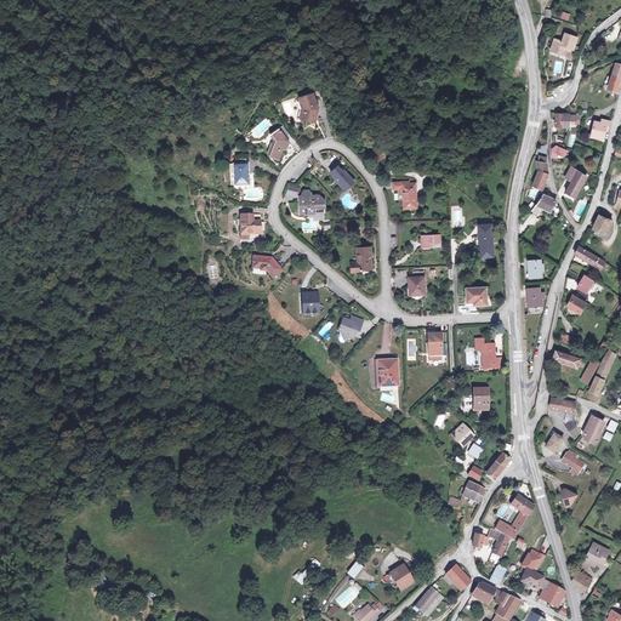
[(573,49),(576,36),(565,33),(563,40),(556,39),(553,51),(565,55),(568,47),(573,49)]
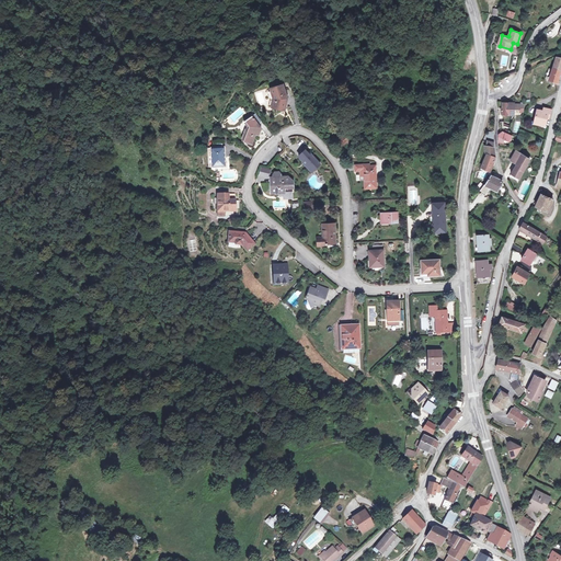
[(559,83),(560,75),(560,61),(557,61),(550,80),(559,83)]
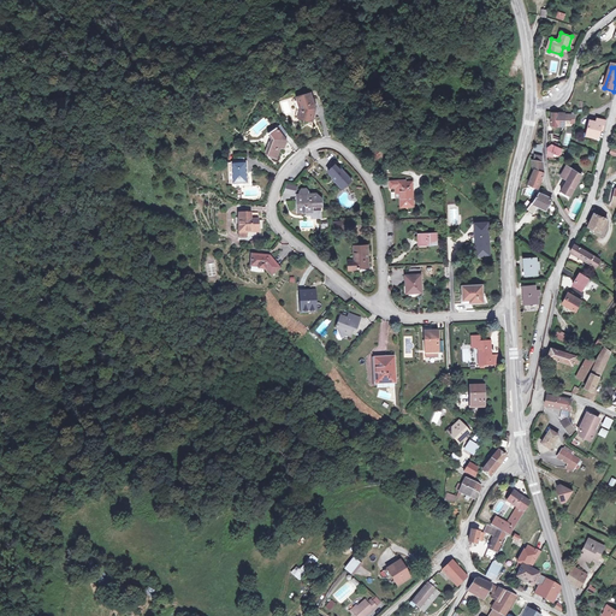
[(300,117),(312,120),(315,107),(311,93),(298,96),(298,99),(302,108),(300,117)]
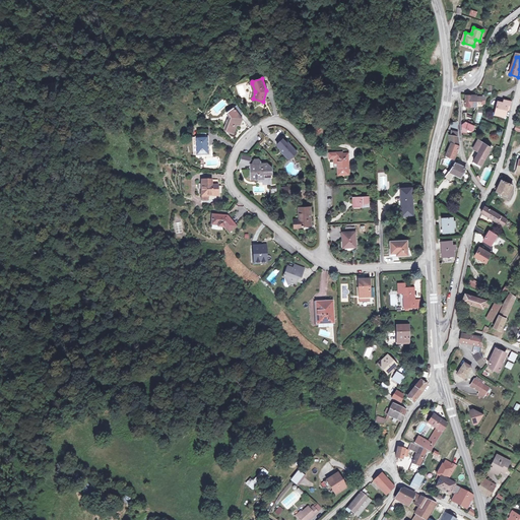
[(477,95),(466,95),(465,101),(466,107),(476,108),(476,101),(482,102),(481,105),(485,105),(486,96),(482,96),(477,95)]
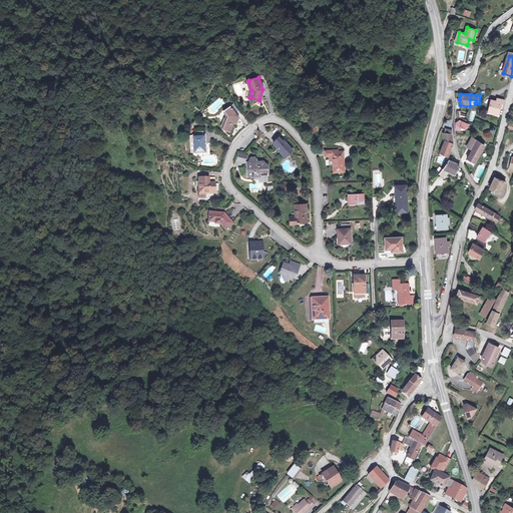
[(495,112),(494,114),(499,115),(501,109),(502,104),(497,103),(497,102),(492,101),(490,111),(495,112)]
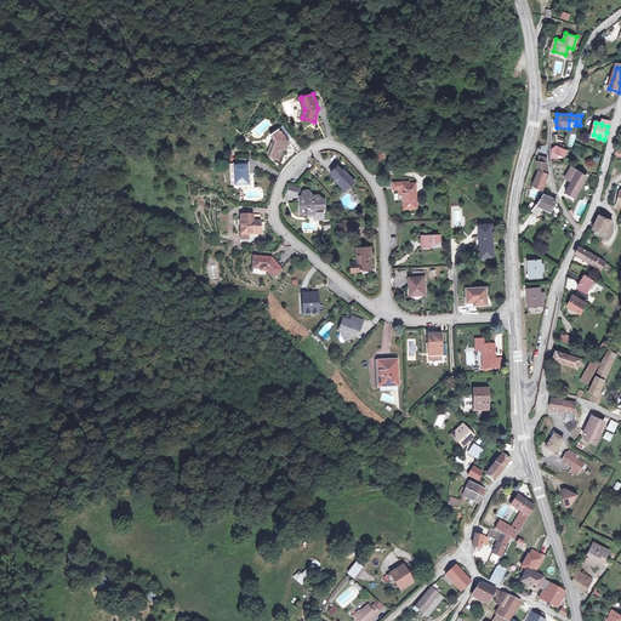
[(268,154),(278,158),(281,146),(285,147),(288,138),(285,137),(288,132),(281,124),(269,131),(274,138),(268,154)]
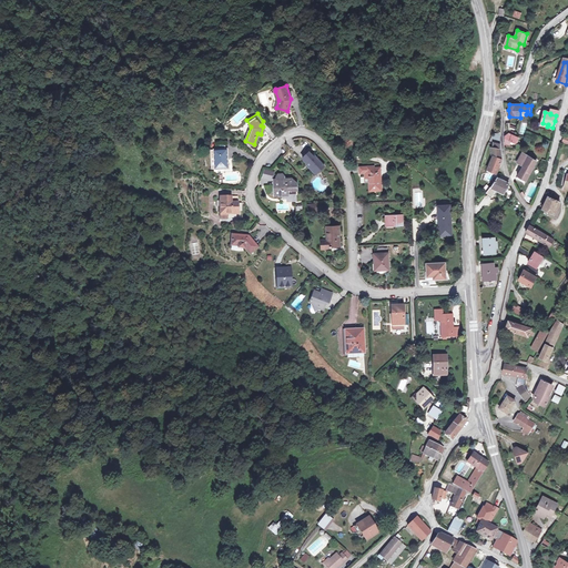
[(516,144),(519,138),(509,133),(509,134),(505,137),(505,145),(509,145),(509,142),(516,144)]
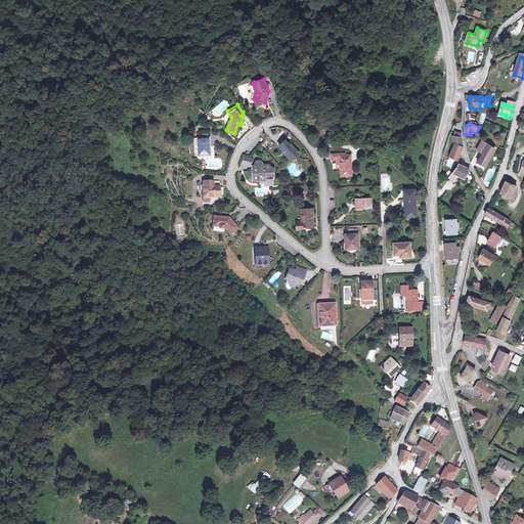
[(454,144),(448,157),(457,161),(463,148),(463,144),(461,133),(455,132),(454,144)]
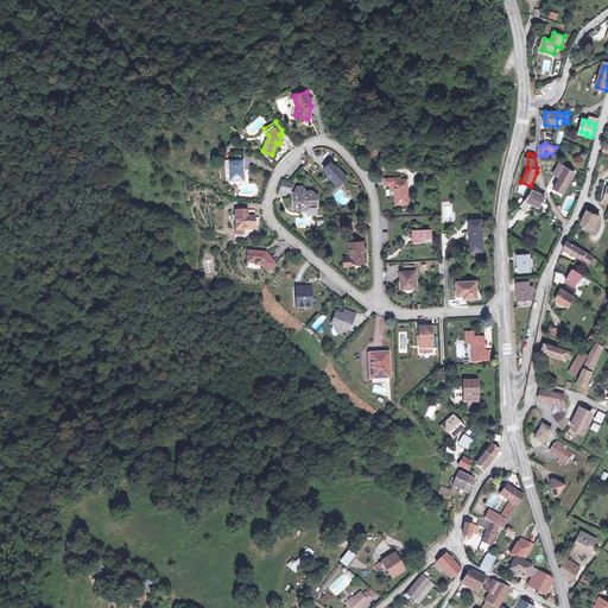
[(339,188),(348,178),(330,160),(321,171),(339,188)]
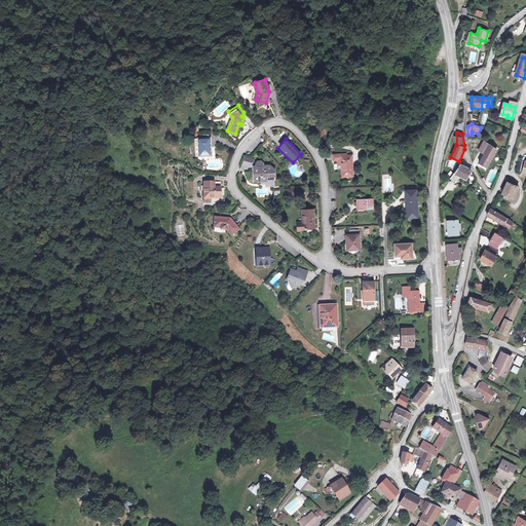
[(487,168),(497,150),(491,146),(485,142),(480,152),(485,155),(481,164),(487,168)]
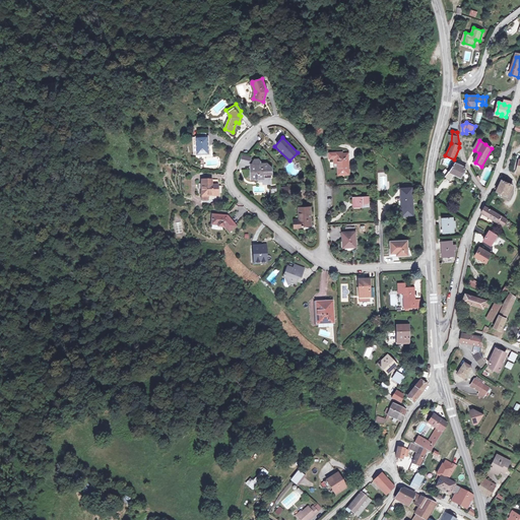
[(193,158),(204,158),(204,141),(193,141),(193,158)]
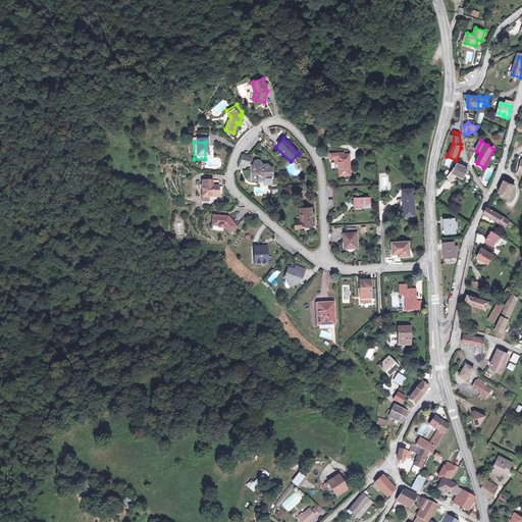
[(496,155),(502,158),(504,151),(503,150),(498,148),(496,155)]
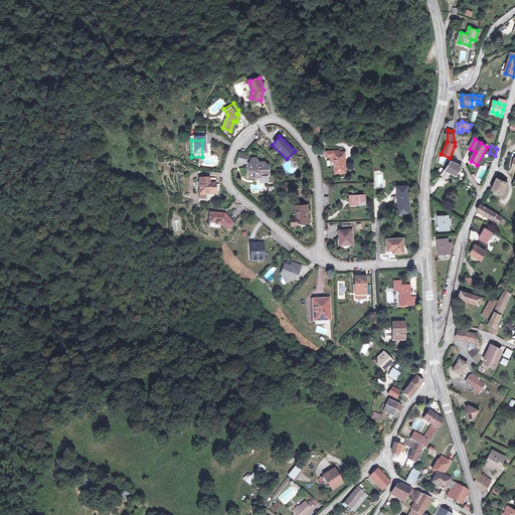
[(334,173),(345,173),(345,167),(344,158),(344,152),(333,153),(333,151),(325,152),(325,158),(329,157),(330,162),(334,162),(334,165),(334,173)]
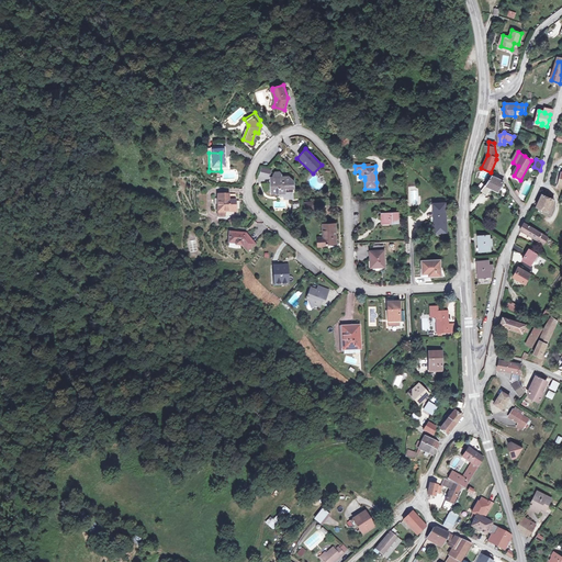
[(270,194),(279,193),(283,193),(283,195),(291,195),(291,189),(293,189),(292,181),(287,177),(279,178),(279,175),(278,172),(273,172),(272,176),(272,178),(270,178),(270,194)]
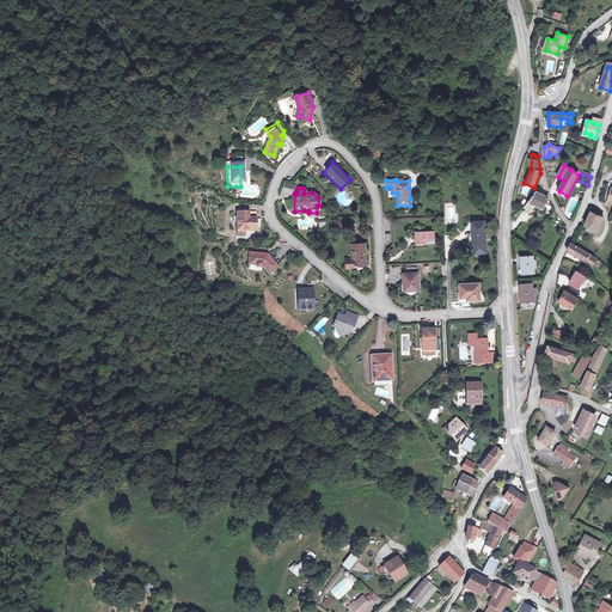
[(543,209),(550,197),(536,191),(530,201),(528,200),(525,208),(531,210),(532,212),(536,204),(543,209)]
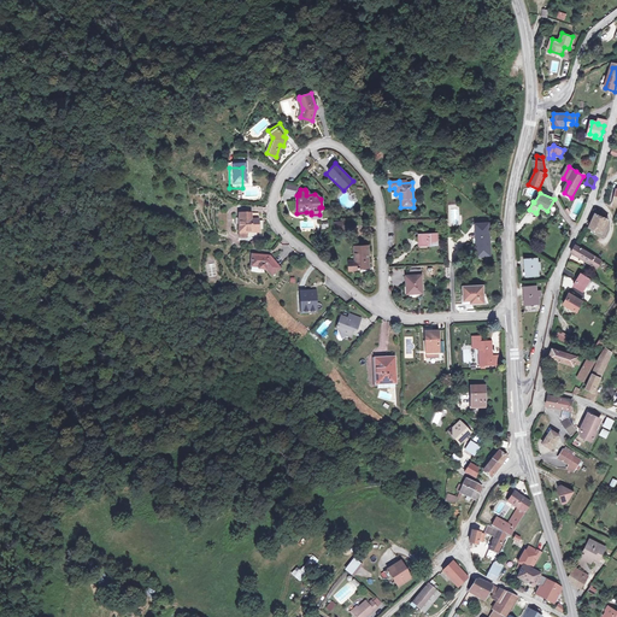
[(459,225),(458,205),(448,205),(450,227),(459,225)]
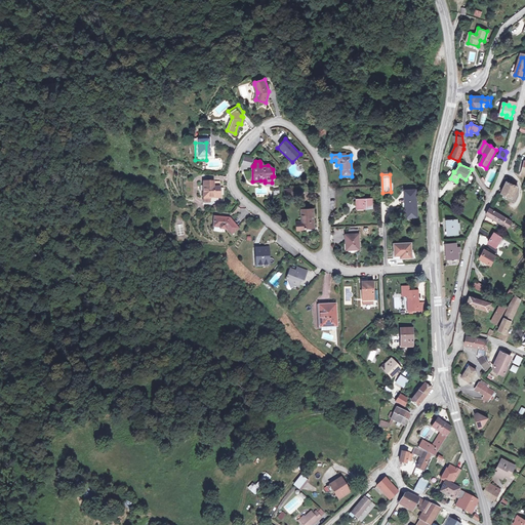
[(512,198),(517,188),(507,183),(501,194),(512,198)]
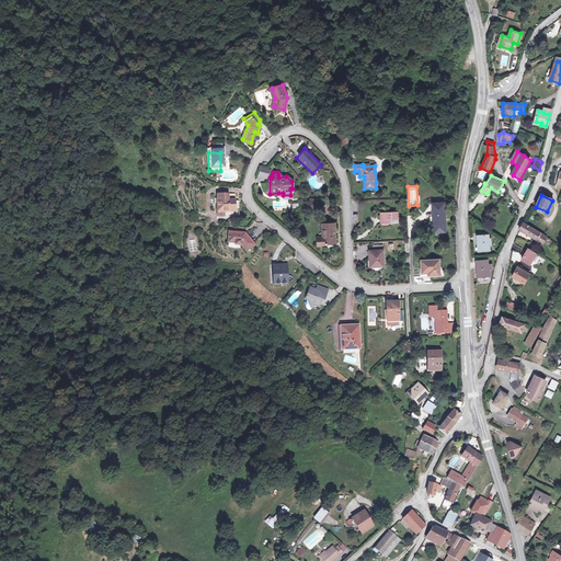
[(214,216),(215,216),(219,216),(231,215),(230,204),(224,205),(224,198),(213,199),(214,216)]
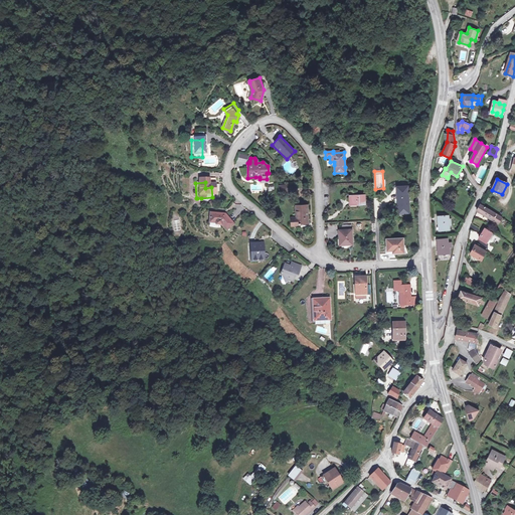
[(409,213),(408,192),(397,192),(399,214),(409,213)]
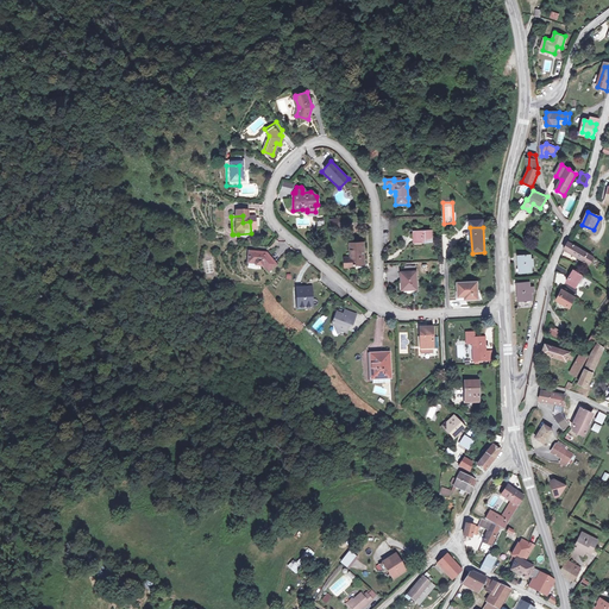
[(416,243),(432,243),(431,231),(416,231),(416,243)]
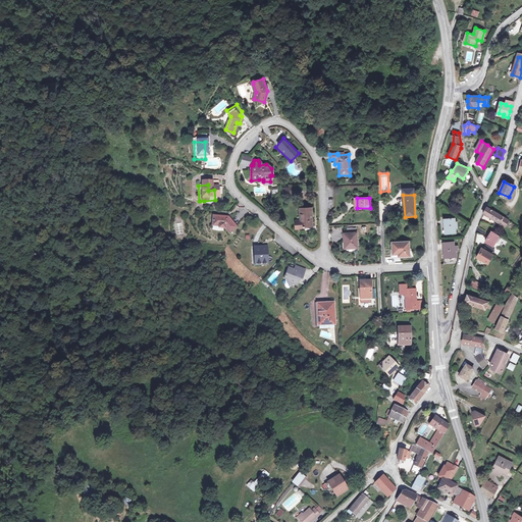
[(505,227),(510,220),(487,207),(484,214),(505,227)]
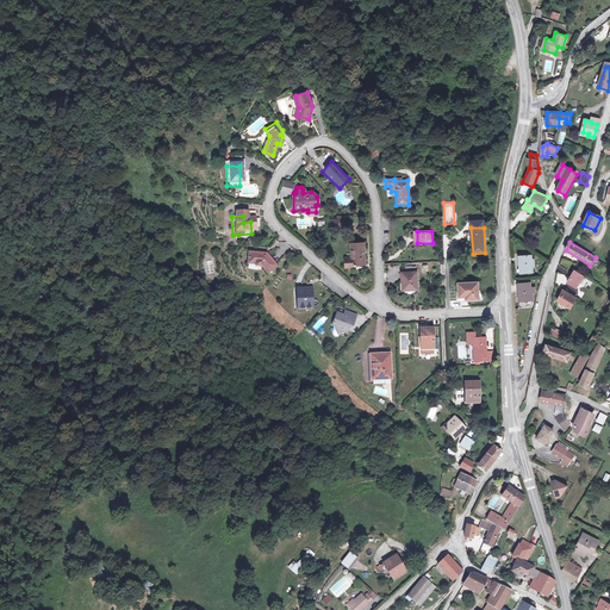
[(365,266),(363,243),(350,244),(350,259),(347,259),(343,259),(344,268),(349,268),(349,266),(355,266),(365,266)]
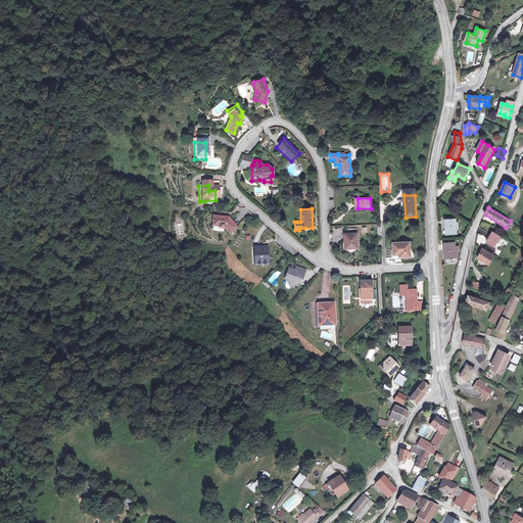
[(228,221),(214,219),(212,228),(219,229),(219,230),(224,231),(229,237),(236,230),(228,221)]
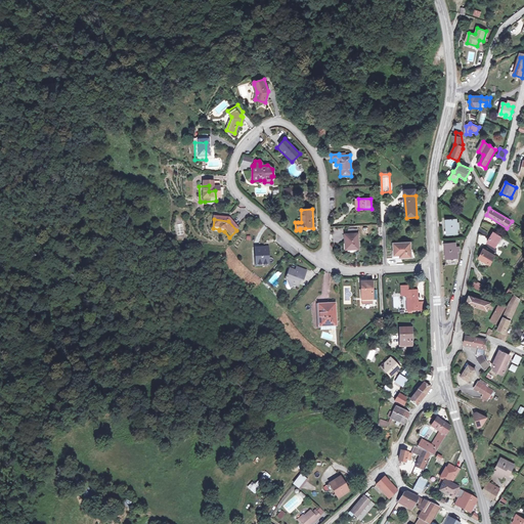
[(448,235),(459,234),(457,227),(459,226),(459,223),(457,223),(457,219),(447,220),(448,235)]
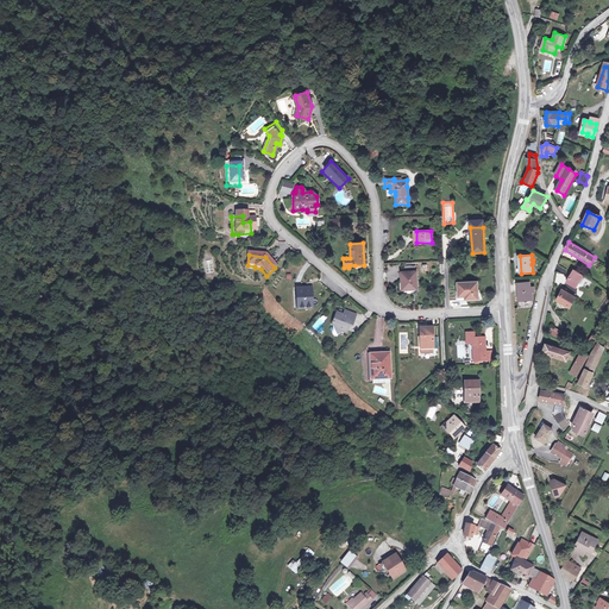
[(415,288),(429,288),(428,271),(419,271),(414,271),(415,288)]
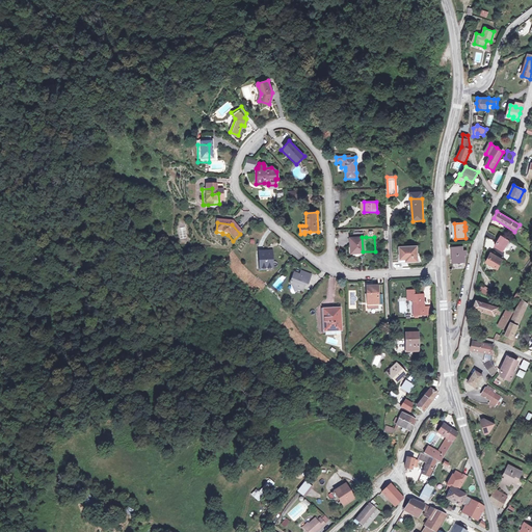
[(506,240),(502,237),(495,247),(502,253),(510,240),(511,239),(509,238),(508,237),(506,240)]
